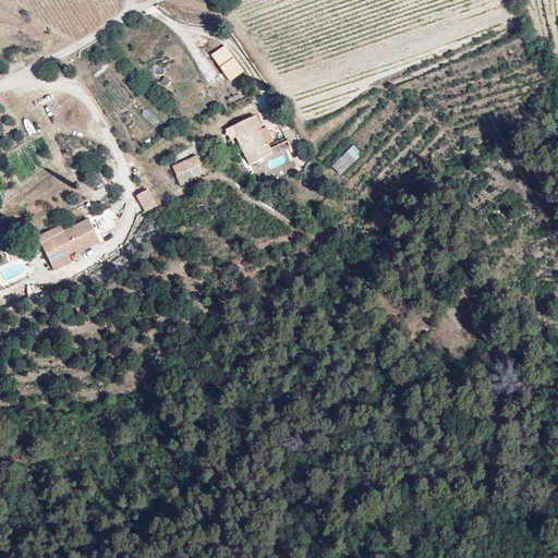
[(228,47),(214,56),(229,81),(242,73),(228,47)]
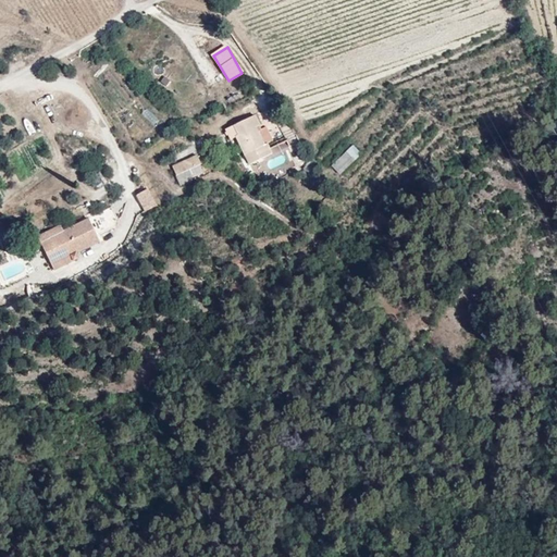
[(224,126),(232,140),(240,155),(259,145),(268,140),(260,127),(256,130),(247,114),(224,126)]
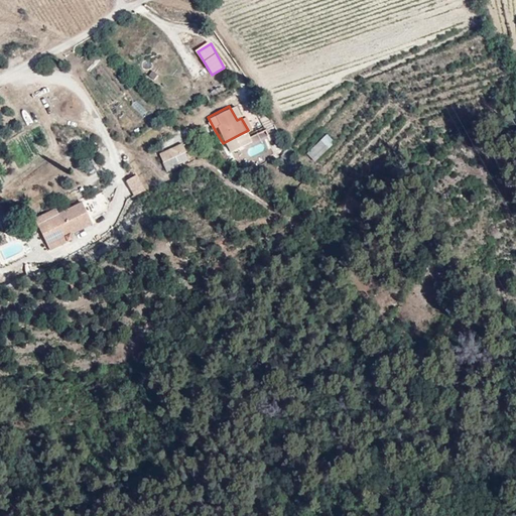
[(209,133),(215,130),(208,117),(202,121),(209,133)]
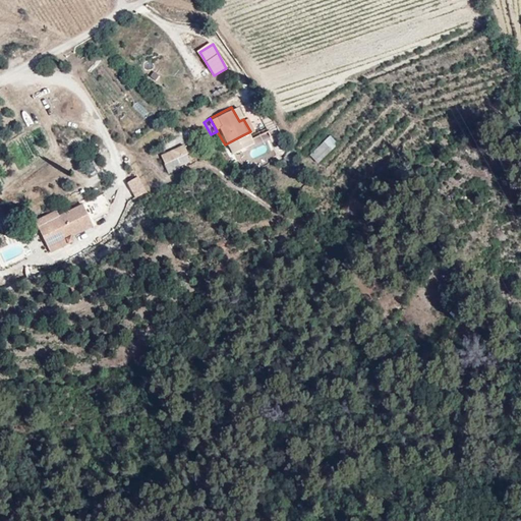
[(330,134),(309,155),(317,163),(338,142),(330,134)]
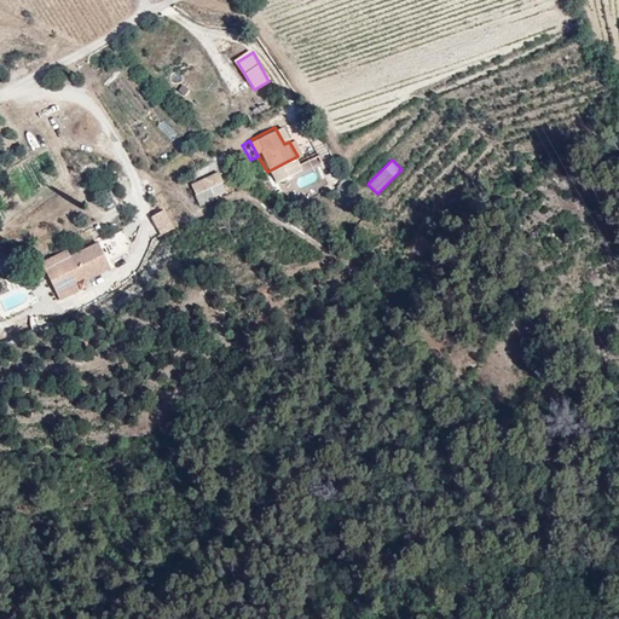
[(288,161),(267,172),(275,185),(295,173),(288,161)]
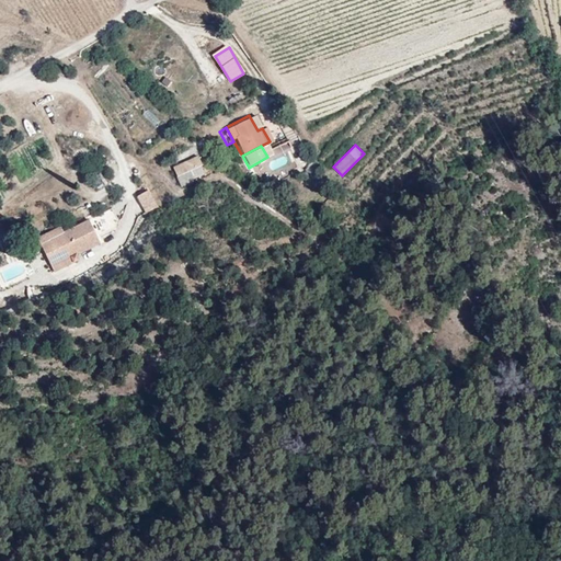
[(174,169),(186,163),(183,153),(170,159),(174,169)]
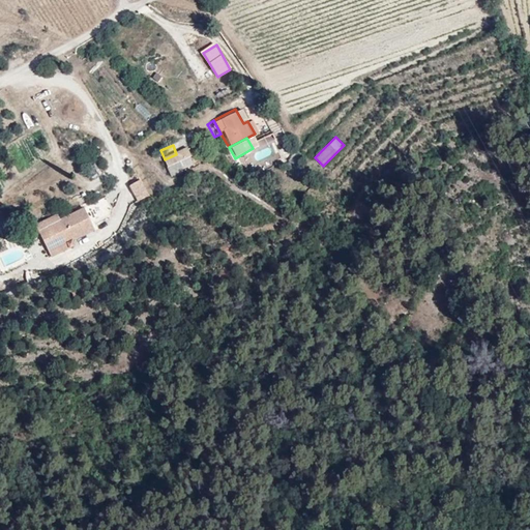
[(297,150),(288,158),(294,165),(302,157),(297,150)]
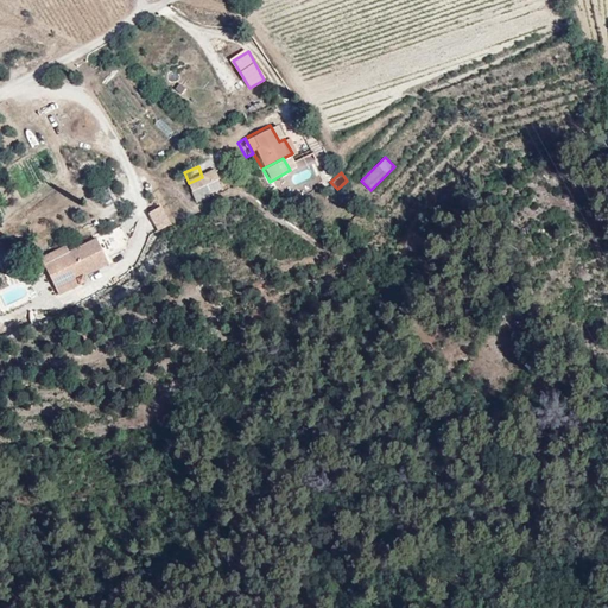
[(194,210),(209,203),(208,198),(216,194),(213,185),(215,184),(210,173),(202,177),(189,183),(183,185),(194,210)]
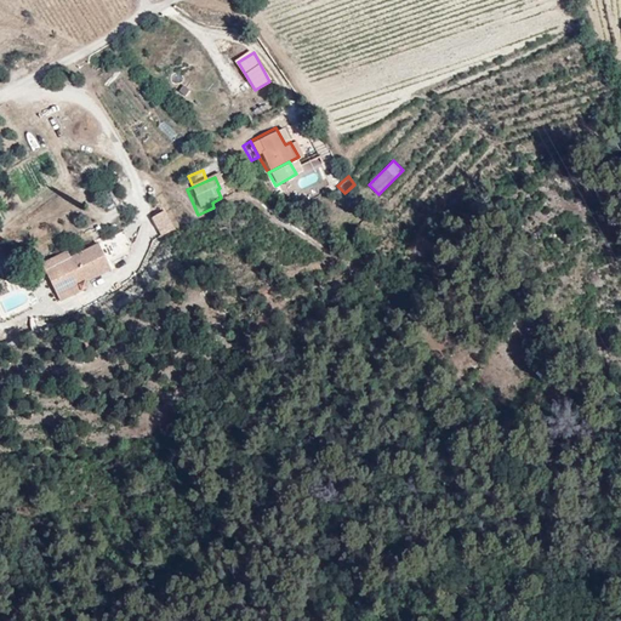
[(160,235),(175,228),(165,210),(151,217),(160,235)]
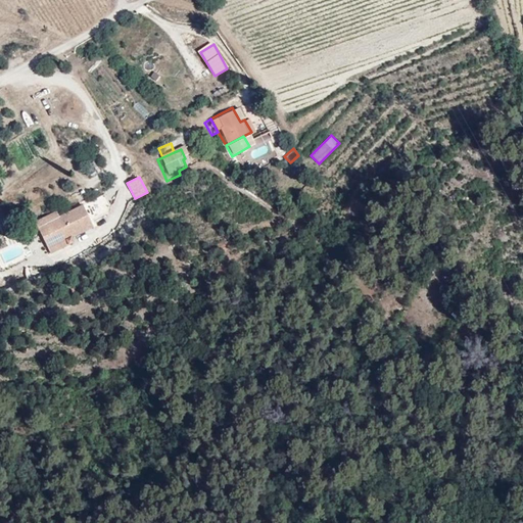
[(110,205),(113,204),(107,192),(60,214),(57,209),(37,220),(44,235),(110,205)]
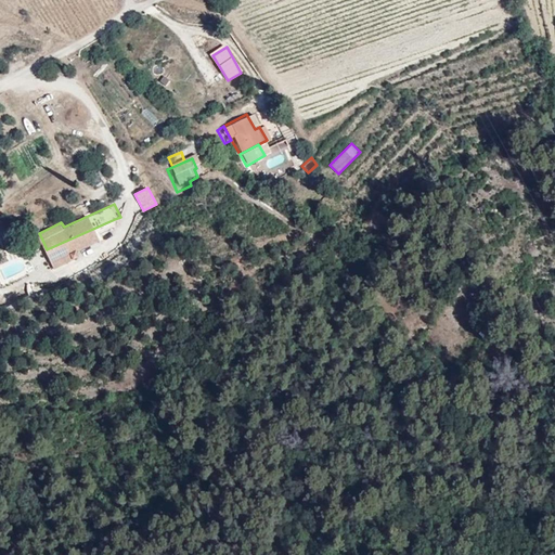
[(118,223),(117,218),(47,249),(54,265),(75,256),(74,250),(102,237),(100,232),(118,223)]
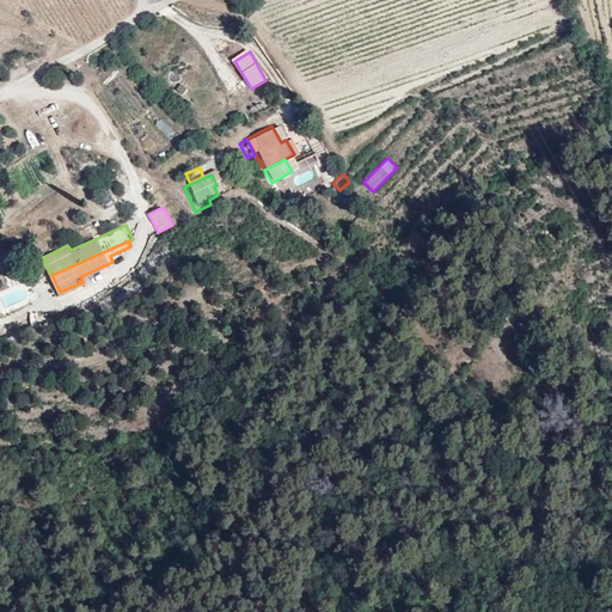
All buildings are outlined.
